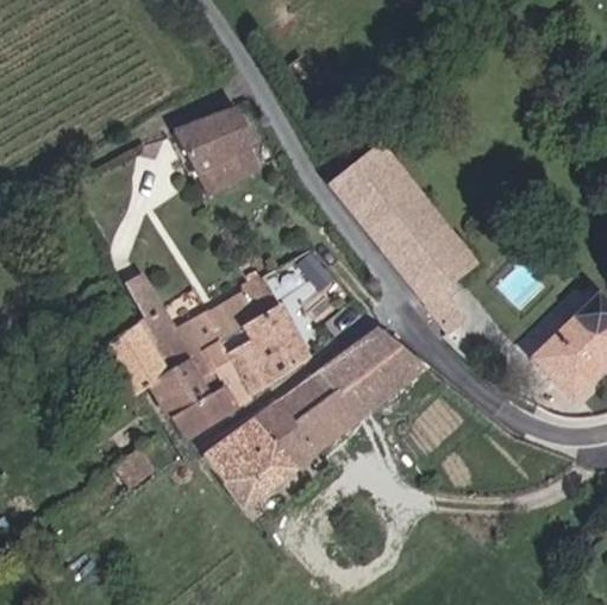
[(251,145),(238,118),(239,117),(236,109),(175,132),(174,132),(207,194),(225,186),(257,169),(248,147),(251,145)]
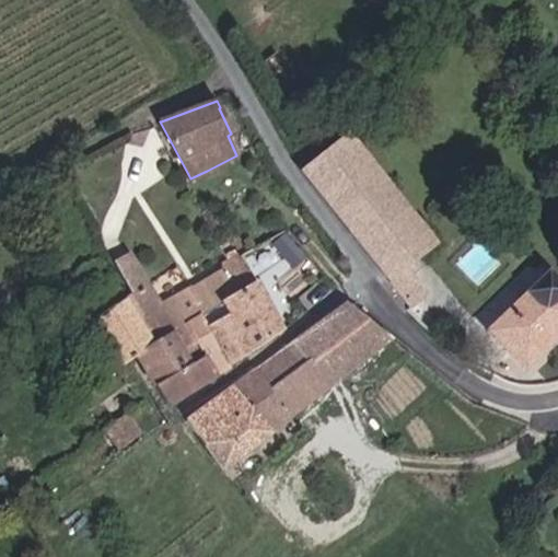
[(345,132),(301,170),(358,241),(417,311),(419,313),(429,321),(443,309),(409,266),(423,255),(436,244),(345,132)]
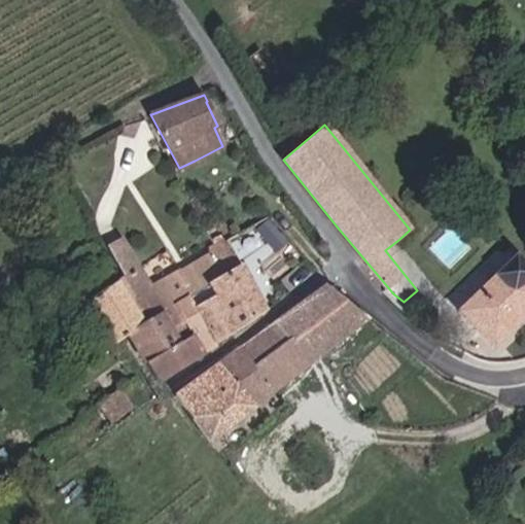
[(198,310),(216,343),(216,342),(264,311),(223,238),(213,242),(215,246),(213,248),(215,252),(219,259),(224,269),(224,272),(223,274),(210,280),(219,298),(198,310)]
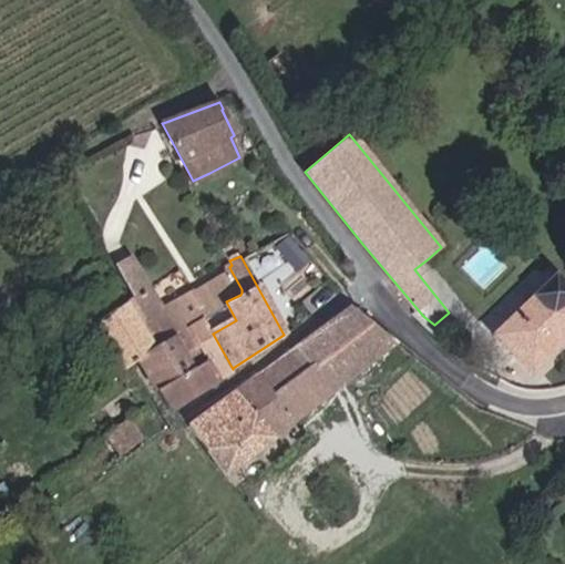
[(125,282),(141,274),(133,260),(117,268),(122,276),(125,282)]
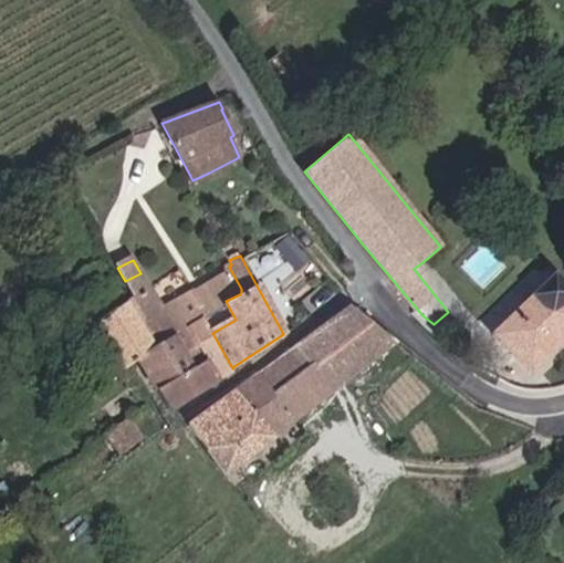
[(134,296),(125,281),(122,275),(111,281),(98,263),(80,275),(74,271),(63,277),(90,316),(125,367),(138,361),(156,350),(125,302),(134,296)]
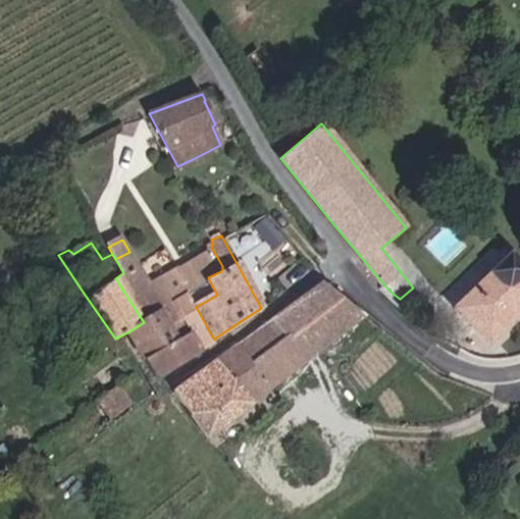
[(130,252),(115,259),(123,273),(115,278),(144,322),(159,313),(161,315),(174,307),(200,349),(214,340),(196,307),(217,295),(208,277),(221,271),(222,269),(222,266),(217,257),(213,250),(150,284),(130,252)]
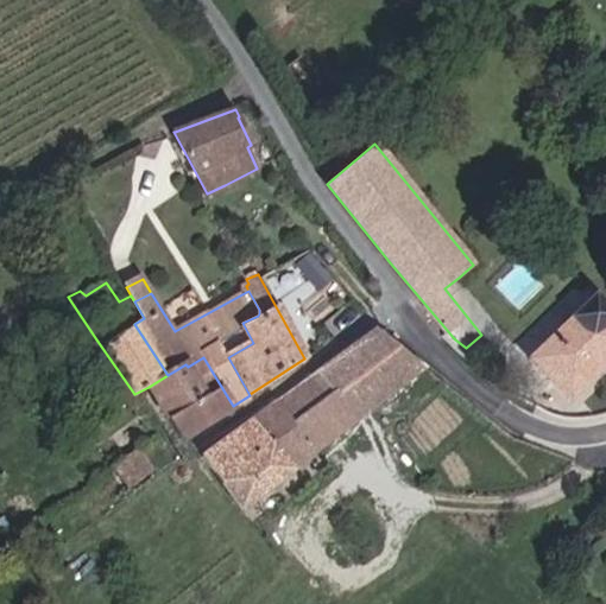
[(605,305),(594,294),(530,356),(572,400),(605,367),(605,305)]
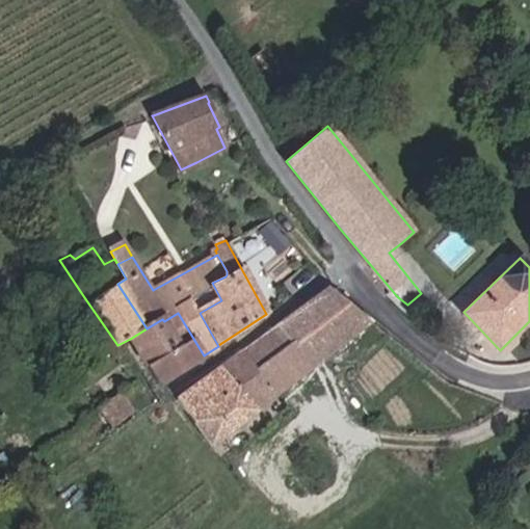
[(208,372),(177,397),(211,444),(370,319),(327,286),(273,325),(208,372)]
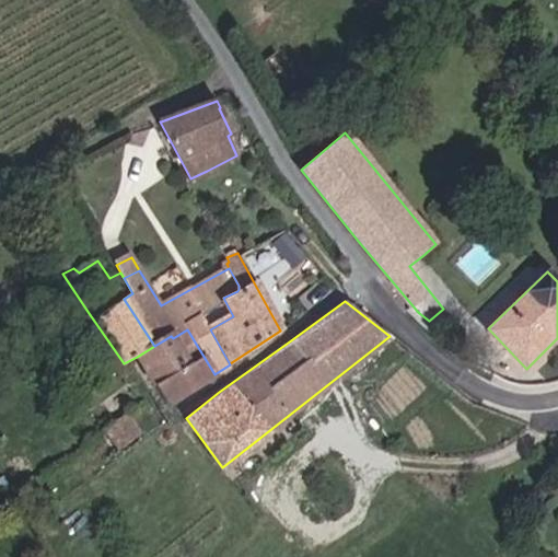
[(167,404),(214,374),(187,329),(173,338),(188,364),(155,385),(167,404)]
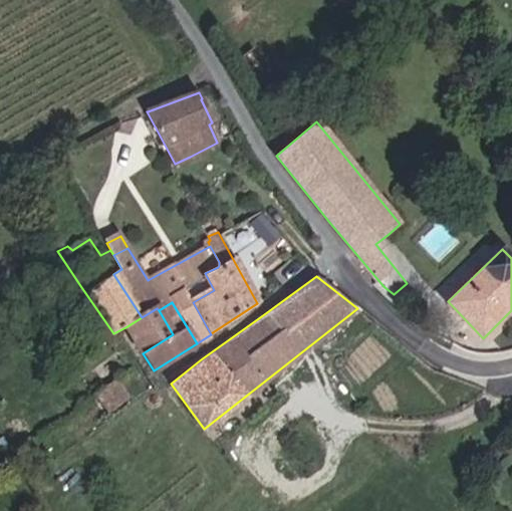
[(125,327),(143,353),(173,334),(159,310),(157,308),(142,317),(125,327)]
